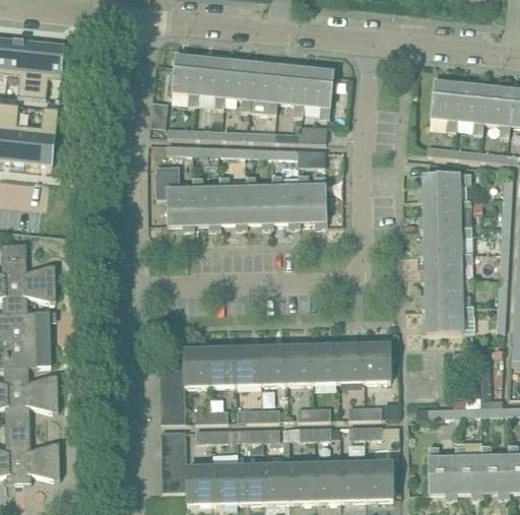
[(0,75),(8,76),(12,39),(0,38),(0,75)]
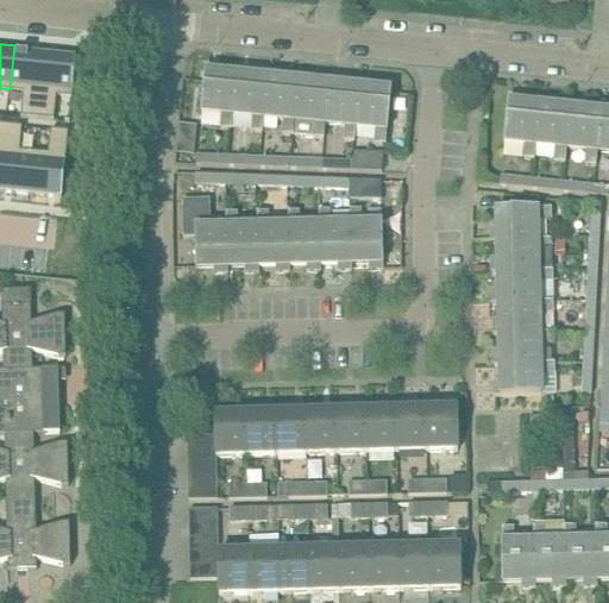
[(14,45),(10,89),(23,92),(20,114),(38,115),(41,93),(45,49),(14,45)]
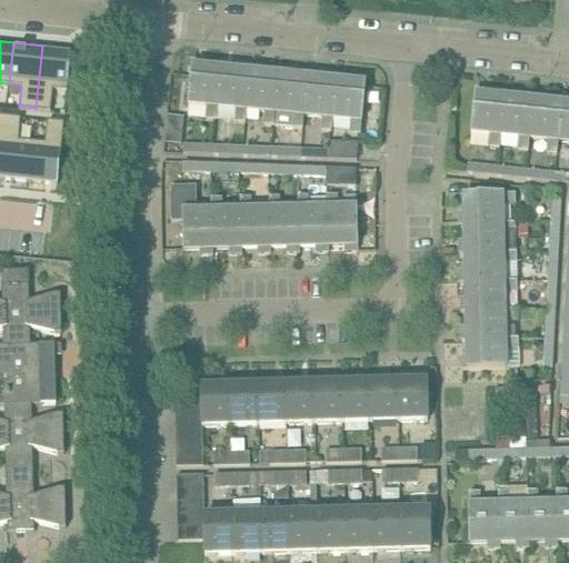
[(38,87),(36,108),(50,110),(52,88),(68,90),(72,49),(42,46),(38,87)]
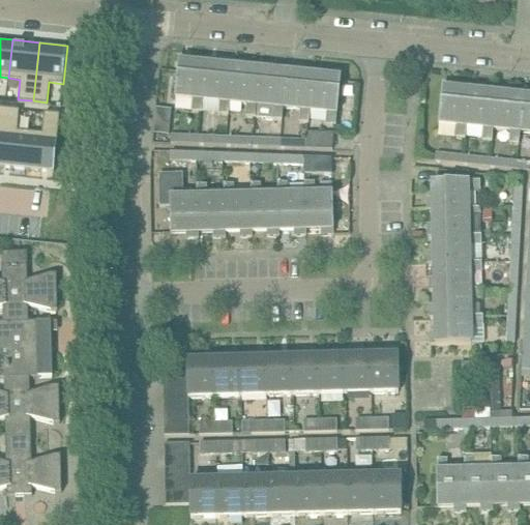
[(201,96),(205,60),(190,59),(192,54),(179,53),(175,93),(193,95),(192,108),(200,109),(201,96)]
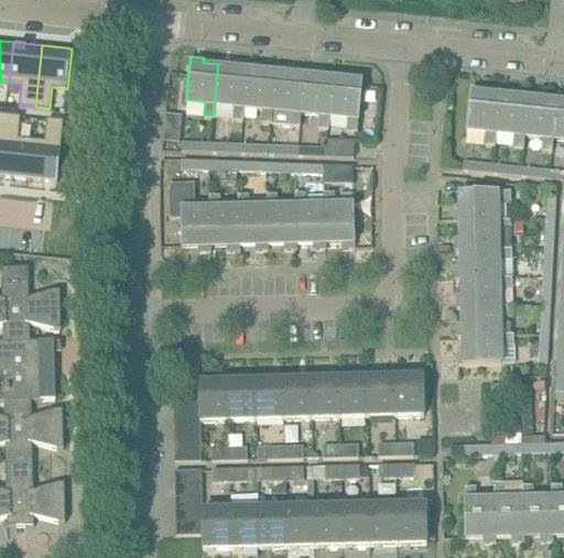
[(242,106),(247,67),(231,66),(232,61),(219,58),(218,64),(214,102),(235,104),(234,117),(241,118),(242,106)]
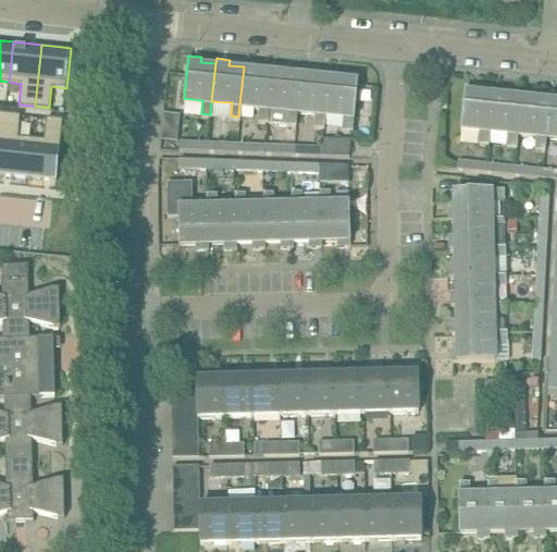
[(244,66),(239,105),(259,107),(258,119),(267,120),(268,107),(272,70),(257,68),(257,62),(245,61),(244,66)]
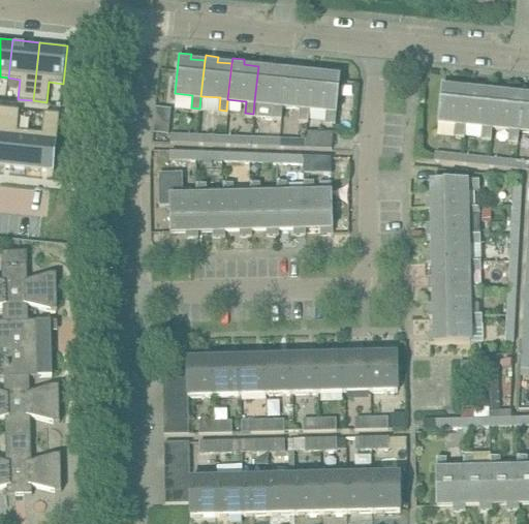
[(280,116),(282,103),(285,68),(271,67),(271,62),(258,61),(258,66),(254,101),(273,102),(271,115),(280,116)]
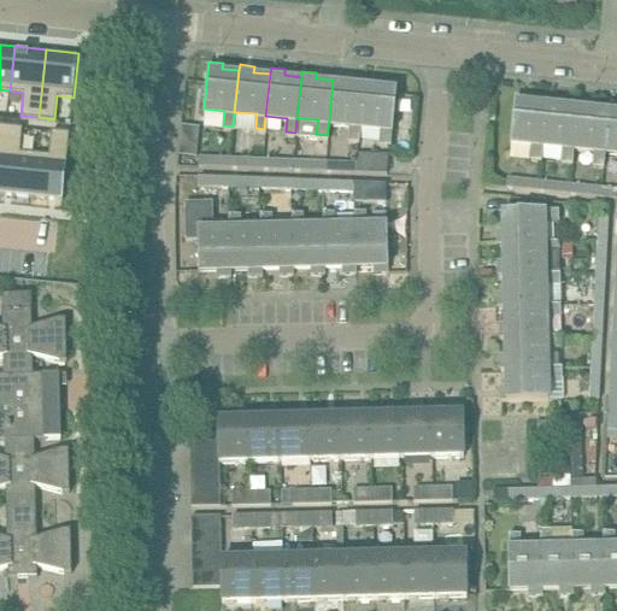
[(333,80),(329,121),(348,123),(347,137),(359,139),(360,124),(364,83),(347,82),(347,75),(334,74),(333,80)]
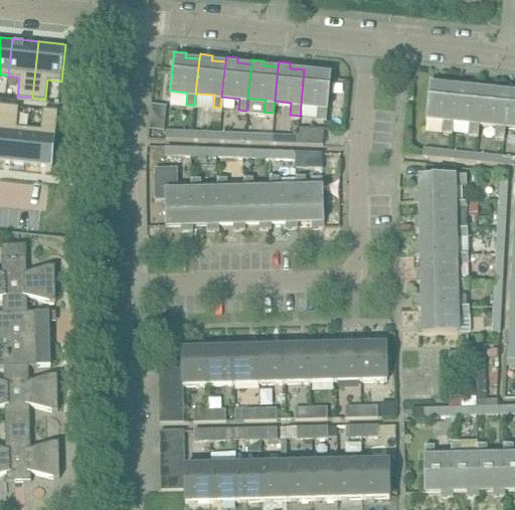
[(305,64),(304,69),(301,104),(317,105),(316,118),(326,119),(330,72),(316,70),(316,65),(305,64)]
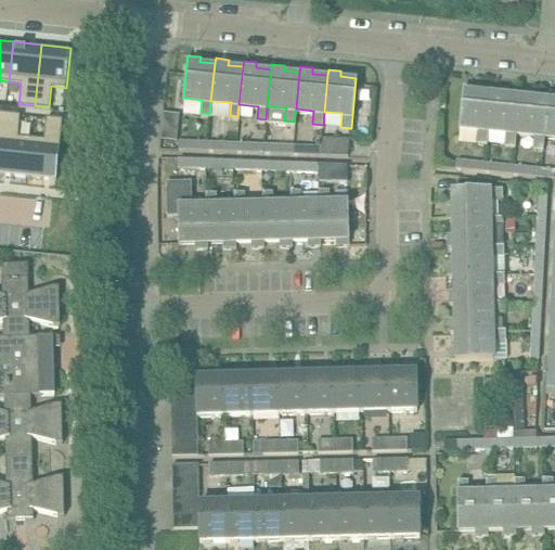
[(486,140),(491,91),(476,90),(476,85),(463,82),(459,125),(478,127),(477,139),(486,140)]
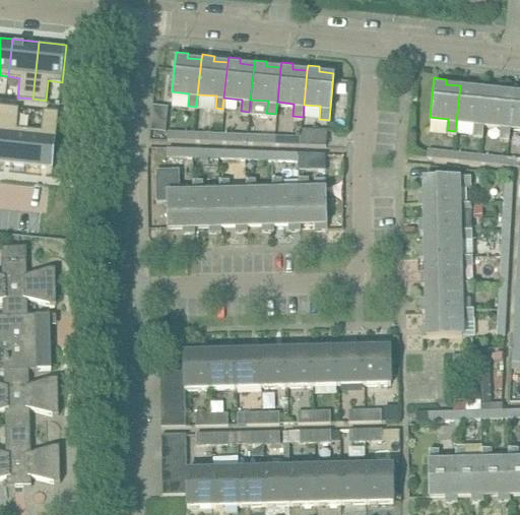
[(481,134),(486,88),(472,86),(472,81),(460,80),(460,85),(455,131),(457,131),(458,121),(474,122),(473,133),(481,134)]
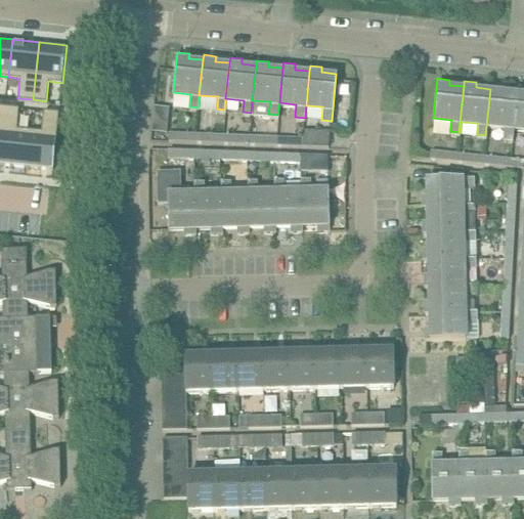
[(512,137),(517,91),(503,90),(503,85),(490,84),(490,89),(485,135),(487,135),(488,124),(505,126),(503,137),(512,137)]
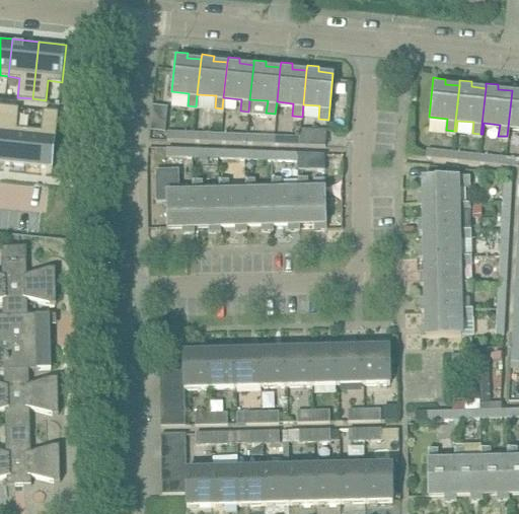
[(518,86),(512,85),(512,90),(507,136),(509,137),(510,126),(518,127),(518,86)]
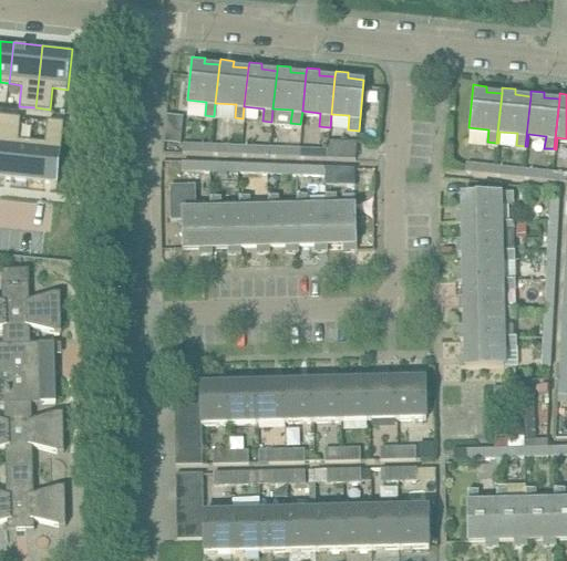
[(4,136),(1,175),(29,177),(33,139),(18,137),(21,115),(8,114),(4,136)]
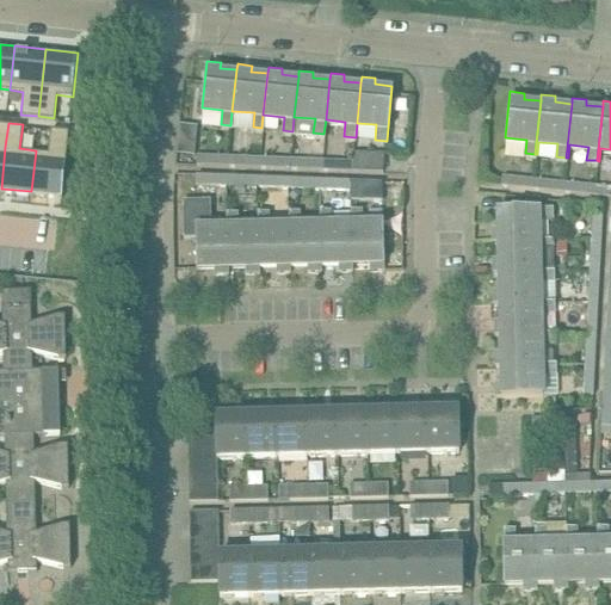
[(36,150),(31,191),(62,195),(69,129),(50,127),(48,152),(36,150)]
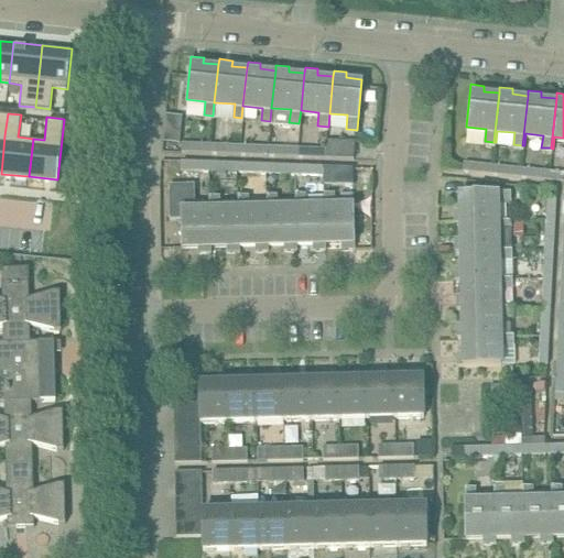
[(325,144),(325,154),(354,155),(356,138),(326,137),(325,144)]
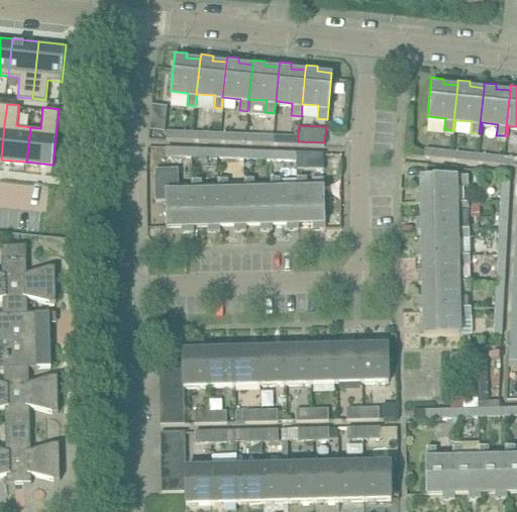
[(192,137),(192,128),(166,127),(166,136),(192,137)]
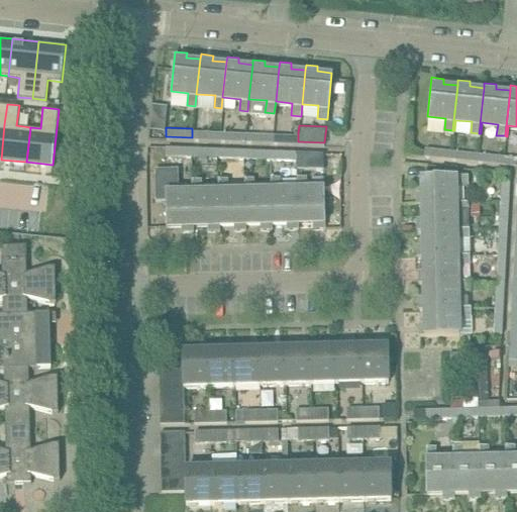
[(219,129),(192,128),(192,137),(219,138),(219,129)]
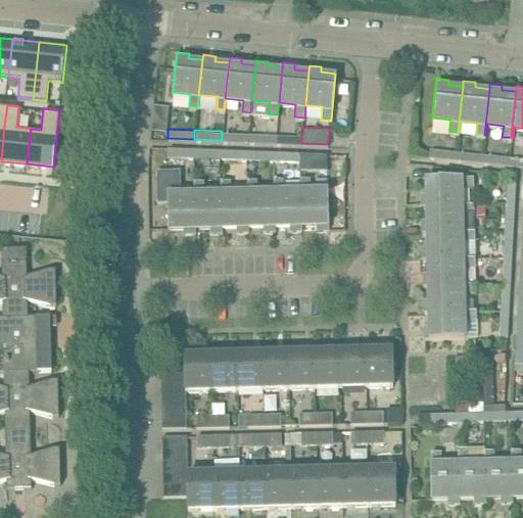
[(248,132),(222,131),(222,140),(247,141),(248,132)]
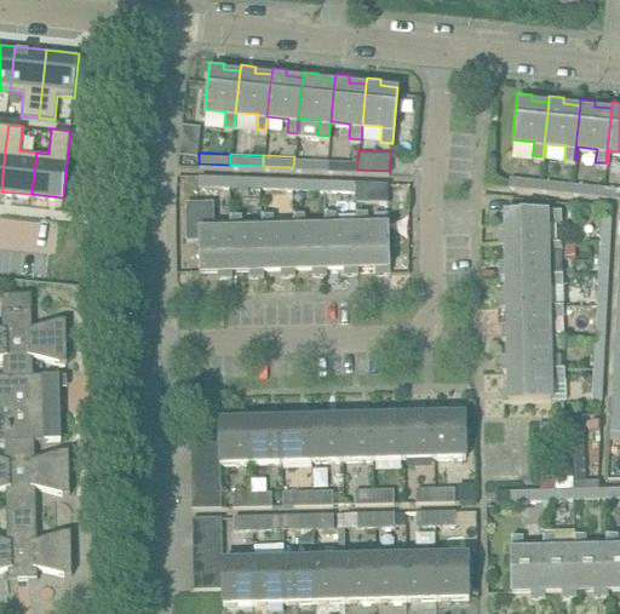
[(326,168),(327,158),(294,156),(293,167),(326,168)]
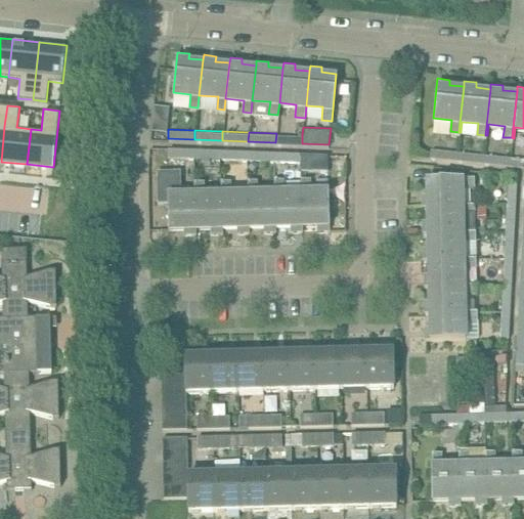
[(302,143),(302,134),(276,133),(275,142),(302,143)]
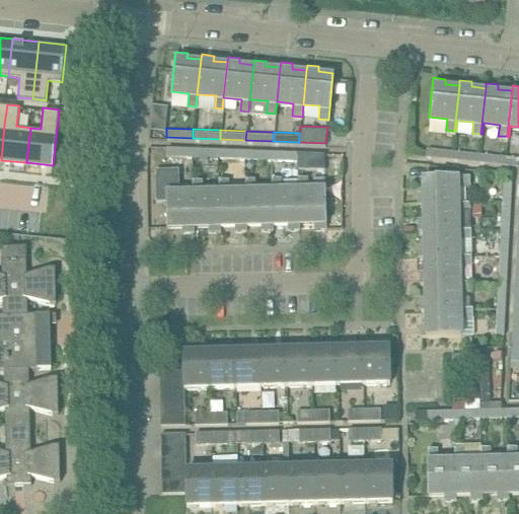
[(166,154),(192,155),(193,146),(166,145),(166,154)]
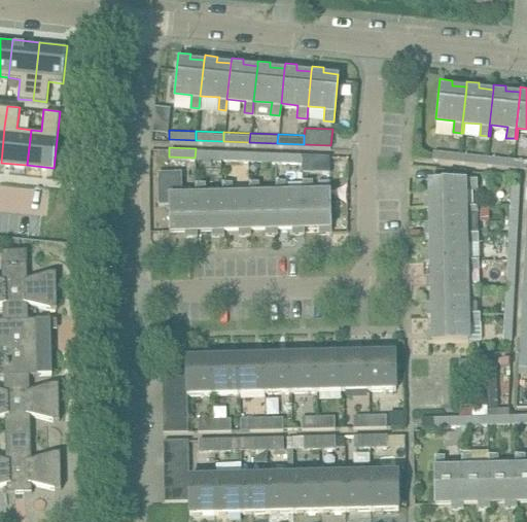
[(196,148),(195,158),(221,159),(222,149),(196,148)]
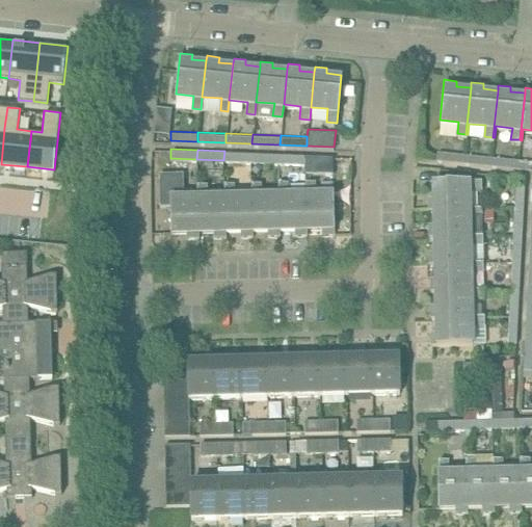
[(436,157),(462,160),(463,153),(437,150),(436,157)]
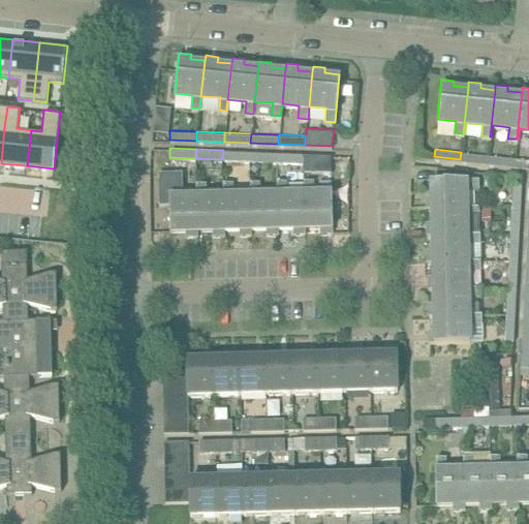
[(223,150),(222,159),(249,160),(250,151),(223,150)]
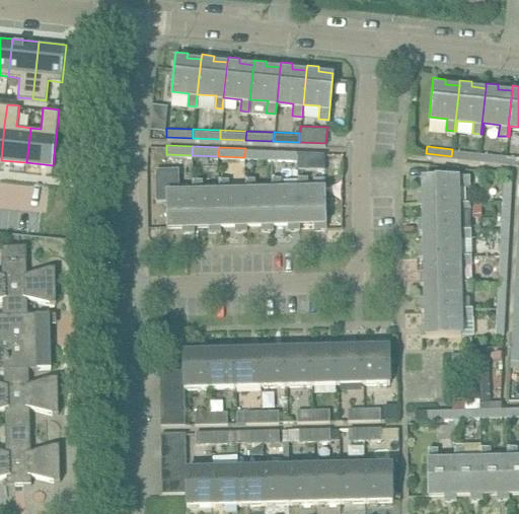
[(245,148),(244,157),(272,158),(272,149),(245,148)]
